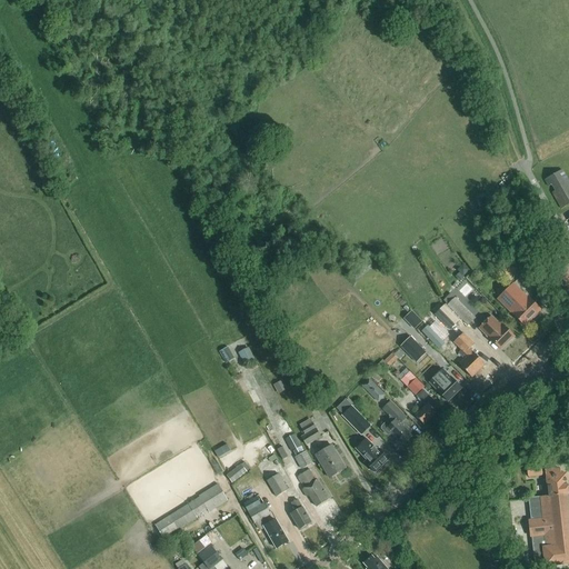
[(568,202),(568,182),(562,170),(545,180),(548,187),(551,185),(555,190),(551,192),(560,209),(568,202)]
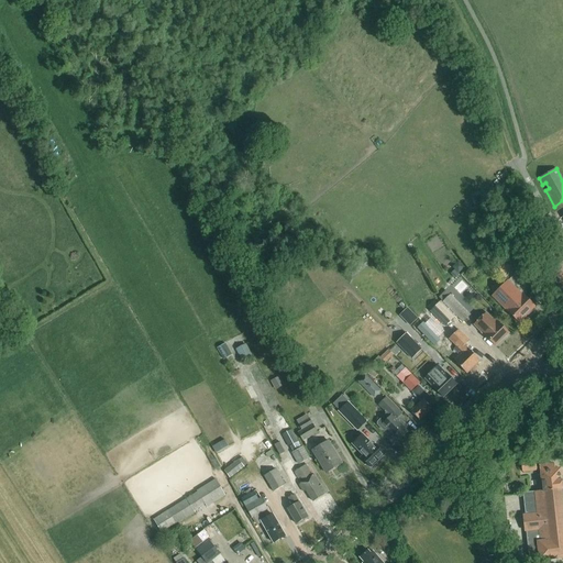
[(554,261),(550,252),(544,255),(549,263),(554,261)]
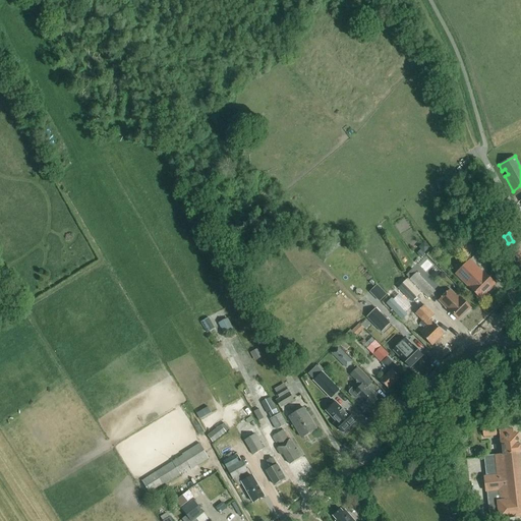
[(424,241),(418,248),(423,253),(429,245),(424,241)]
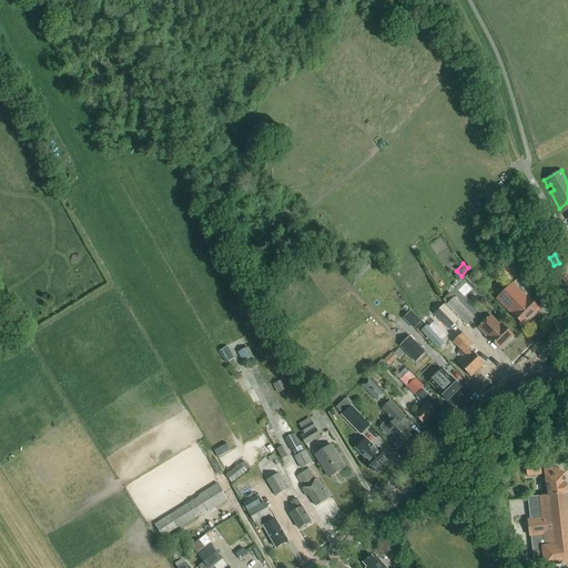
[(525,326),(540,310),(527,297),(526,298),(523,295),(524,294),(513,284),(497,300),(513,314),(525,326)]
